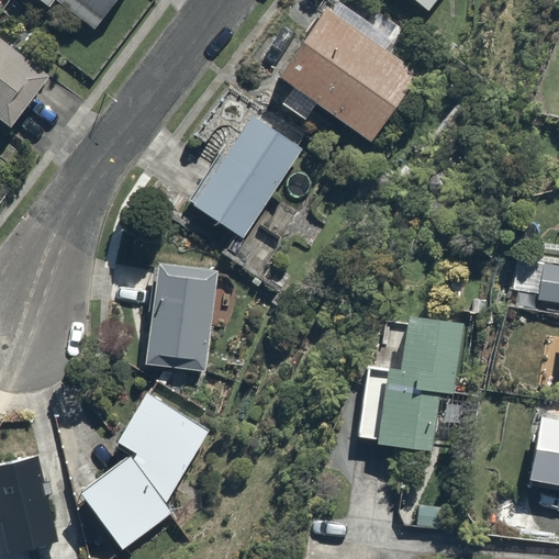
[(37,0),(47,8),(54,0),(75,0),(104,23),(121,0),(37,0)]
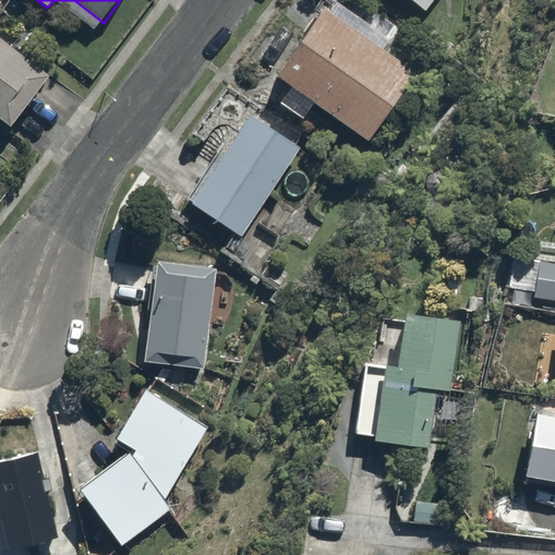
[(324,4),(274,74),(293,87),(280,106),(303,122),(315,106),(369,144),(419,73),(324,4)]
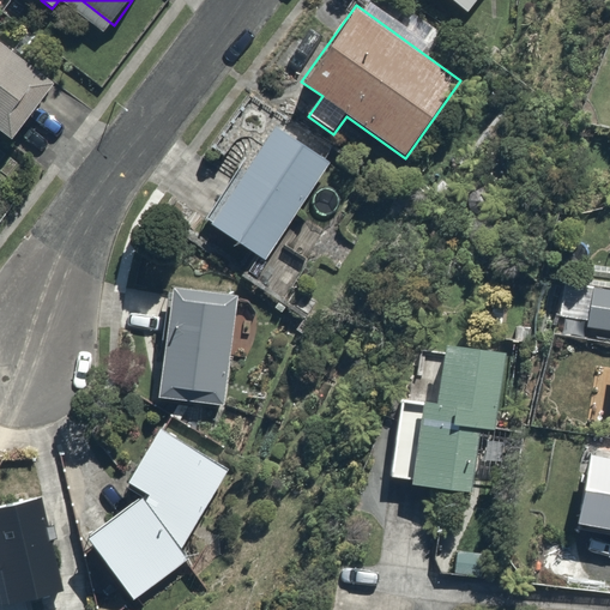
[(54,76),(0,38),(0,128),(12,137),(54,76)]
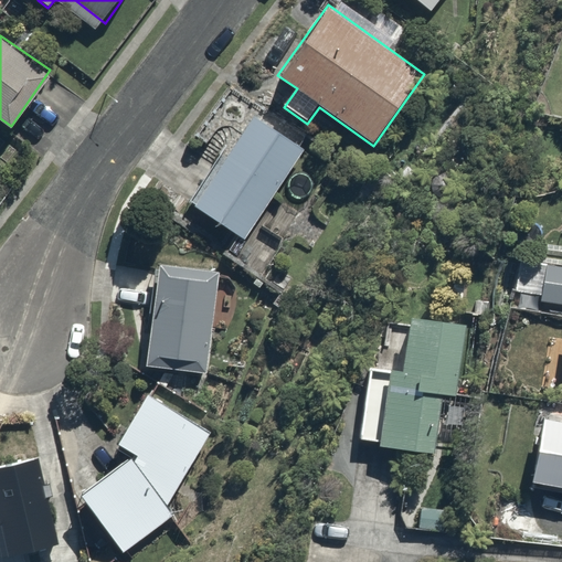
[(222,146),(187,201),(240,235),(225,256),(250,274),(267,250),(247,235),(301,150),(250,117),(229,150),(222,146)]
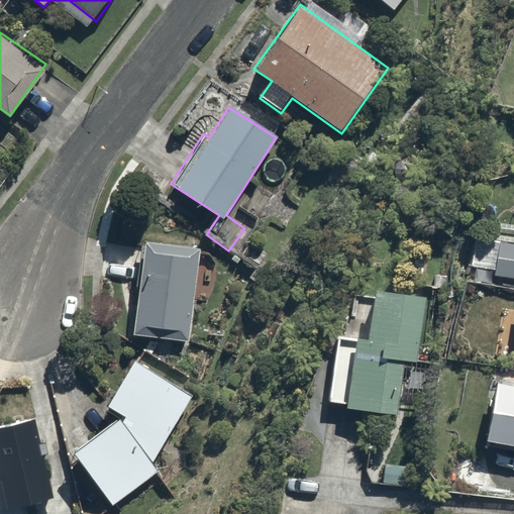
[(513,280),(513,244),(475,237),(469,272),(513,280)]
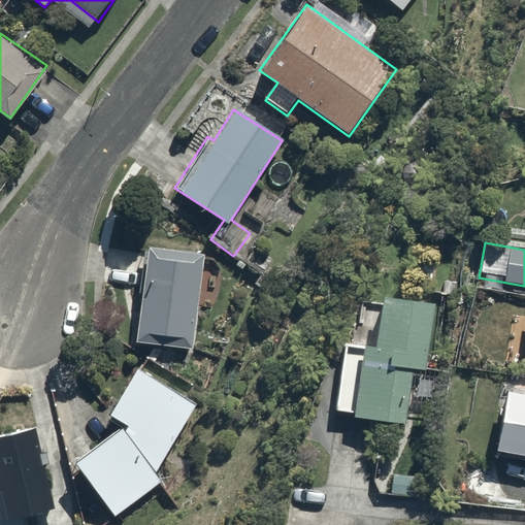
[(200,252),(148,247),(138,343),(191,349),(200,252)]
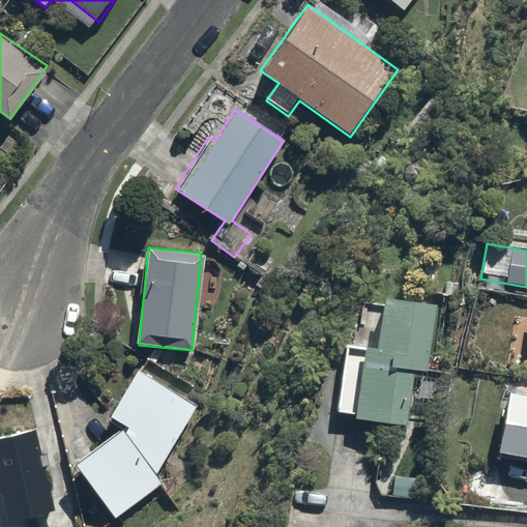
[(427,372),(436,303),(383,297),(377,347),(346,343),(335,418),(408,428),(415,371),(427,372)]
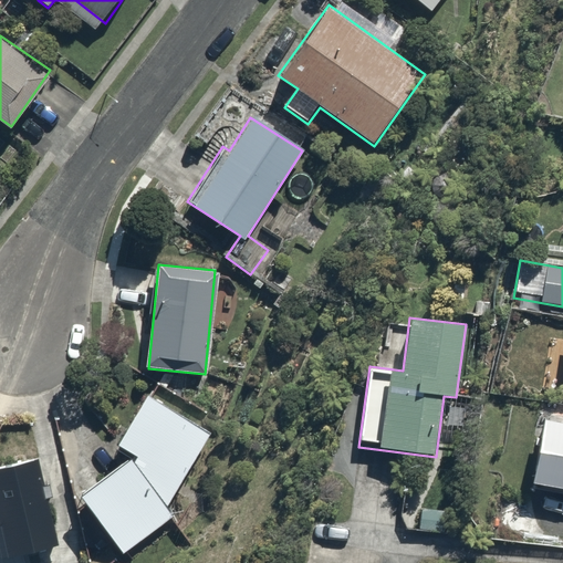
[(114,442),(135,456),(81,493),(122,552),(174,514),(167,503),(211,435),(146,393),(114,442)]
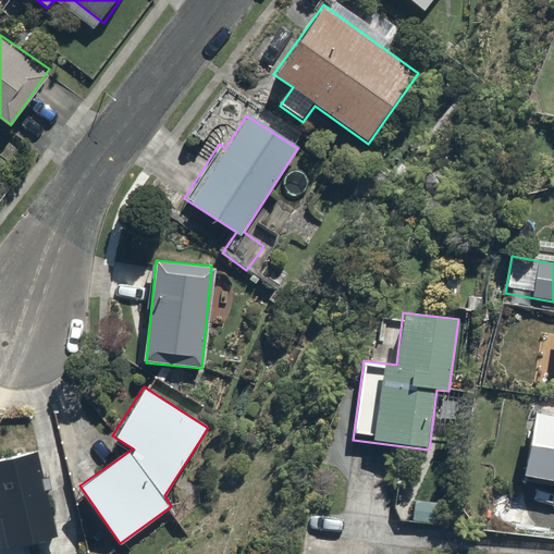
[(553,414),(538,410),(526,474),(553,478),(553,414)]
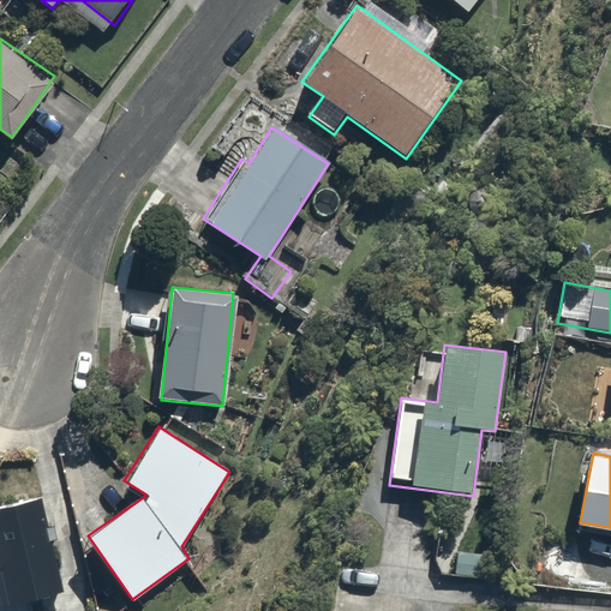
[(63,594),(45,502),(0,510),(0,606),(63,594)]
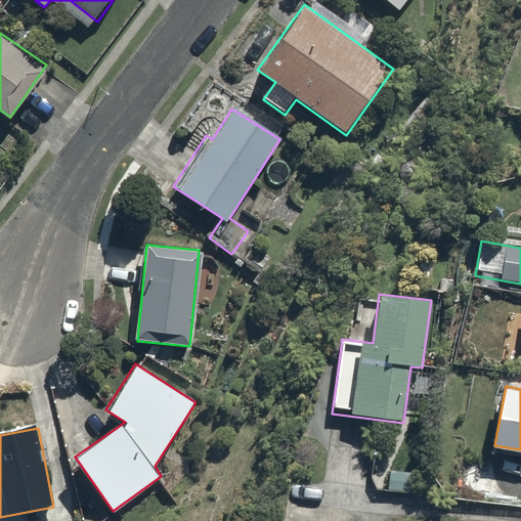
All buildings are outlined.
